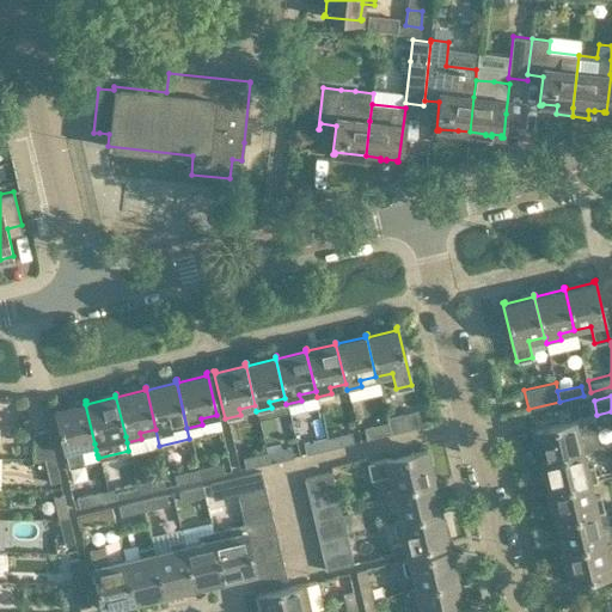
[(55,408),(54,409),(60,432),(68,467),(84,464),(98,460),(98,458),(98,457),(97,454),(96,450),(95,444),(85,404),(56,411),(55,408)]
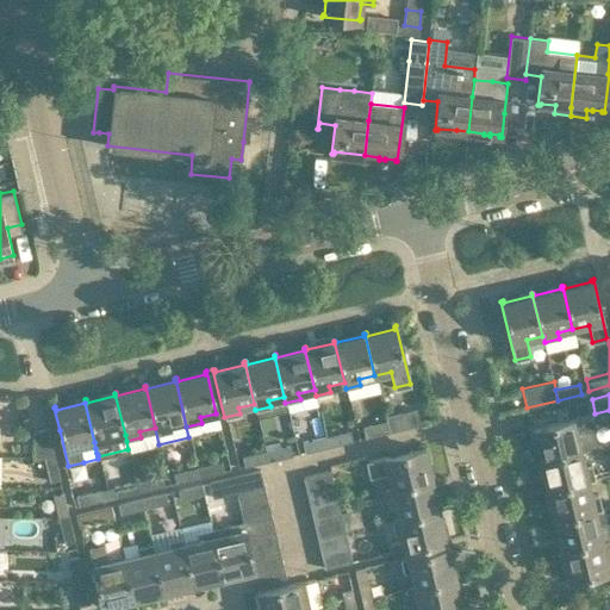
[(387,422),(386,422),(388,433),(421,424),(417,409),(386,416),(387,422)]
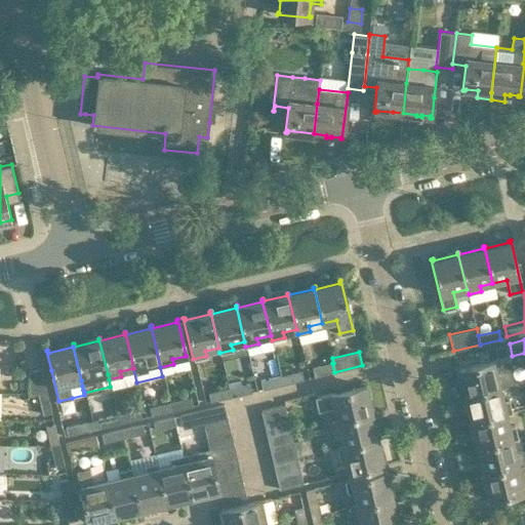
[(478,364),(457,368),(458,370),(459,370),(466,395),(463,395),(465,396),(500,387),(515,382),(512,370),(508,357),(478,364)]
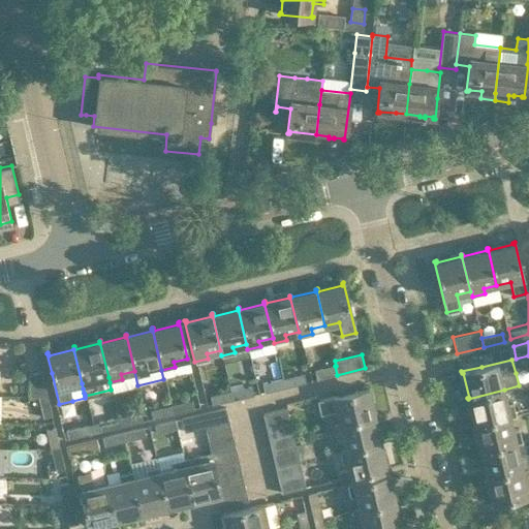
[(337,375),(335,366),(315,371),(317,379),(337,375)]
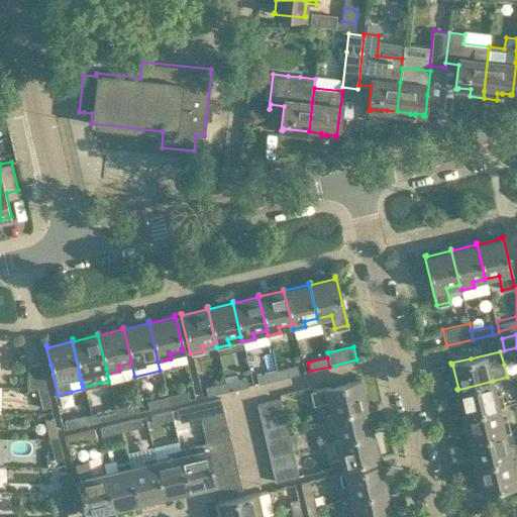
[(28,366),(26,387),(36,387),(37,387),(45,385),(40,363),(28,366)]
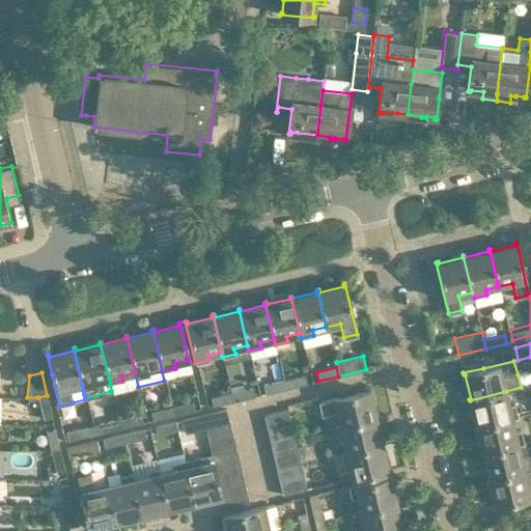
[(305,375),(283,381),(285,389),(307,384),(305,375)]
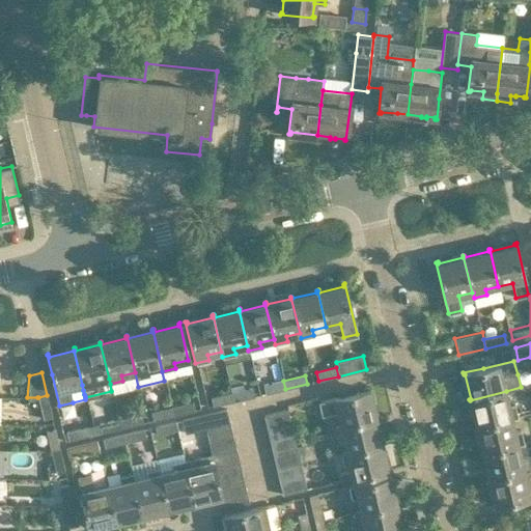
[(285,389),(283,381),(263,385),(266,393),(285,389)]
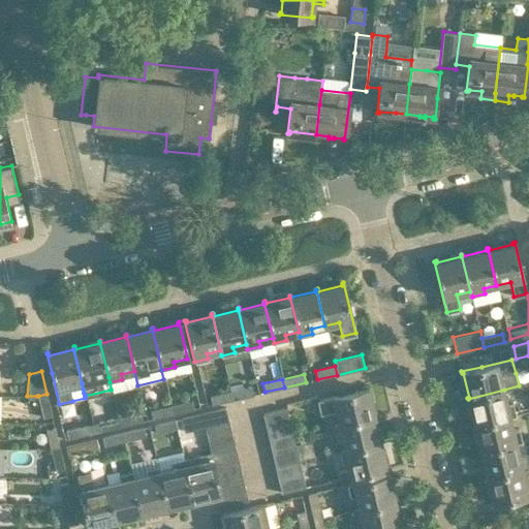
[(251,386),(229,391),(231,400),(253,395),(251,386)]
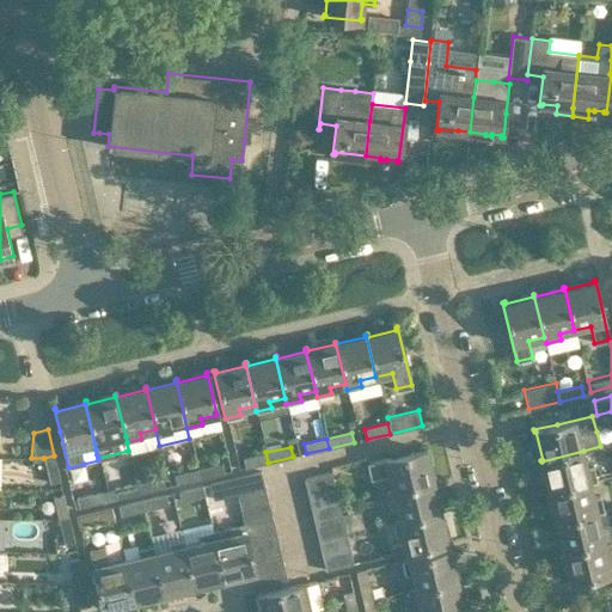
[(387,475),(391,489),(391,491),(434,481),(433,479),(432,481),(424,451),(426,451),(426,450),(367,464),(371,478),(387,475)]
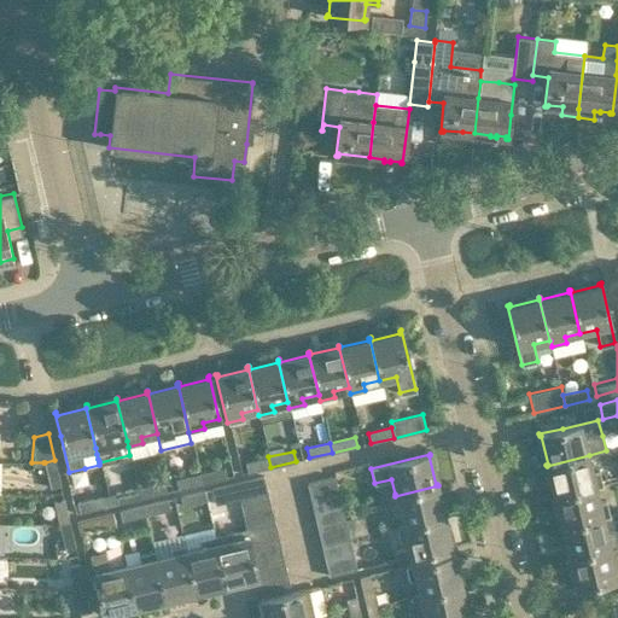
[(553,495),(553,496),(596,487),(601,485),(598,471),(593,472),(589,455),(547,466),(548,466),(555,495),(553,495)]
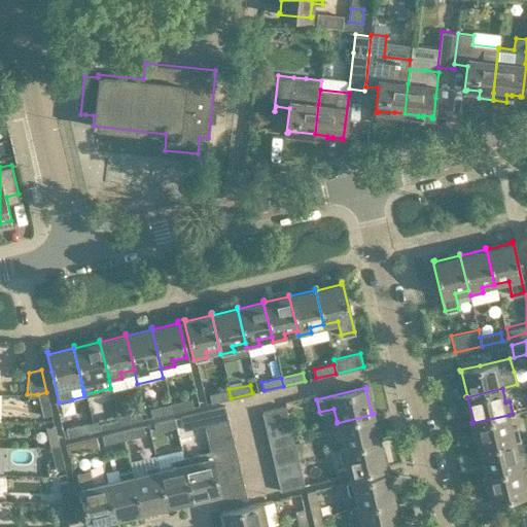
[(231,398),(229,389),(209,394),(211,402),(231,398)]
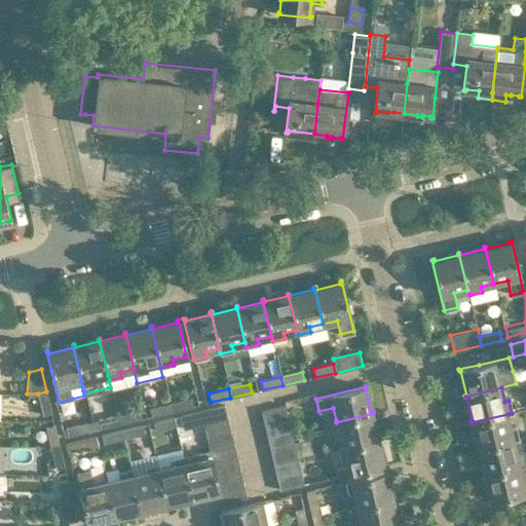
[(46,391),(38,393),(39,398),(43,415),(51,413),(46,391)]
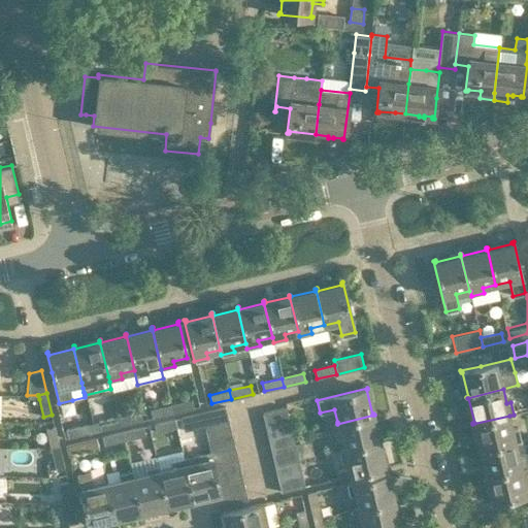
[(192,399),(168,404),(170,414),(194,407),(192,399)]
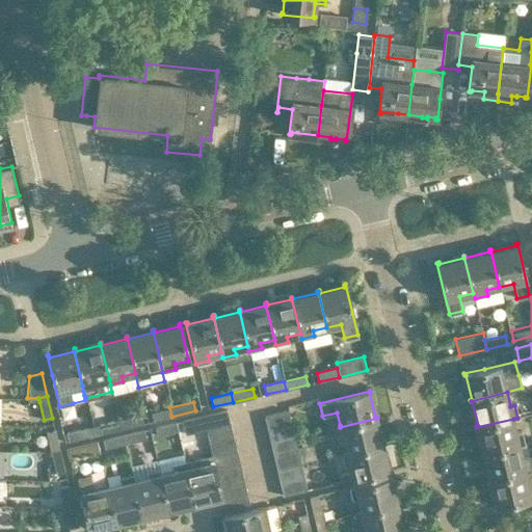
[(169,407),(152,411),(154,421),(171,417),(169,407)]
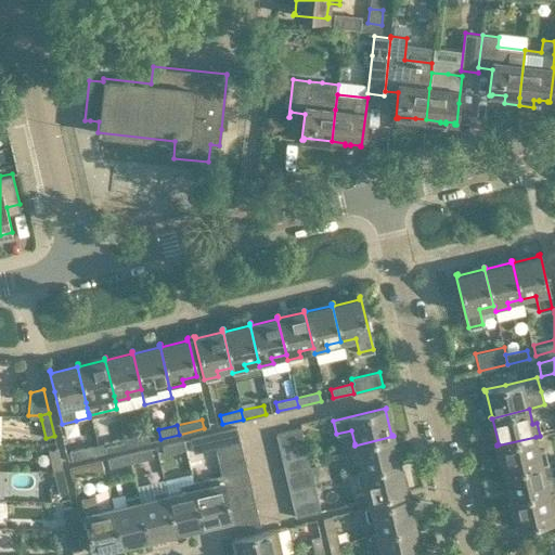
[(236,427),(211,433),(211,434),(215,448),(241,441),(237,428),(236,427)]
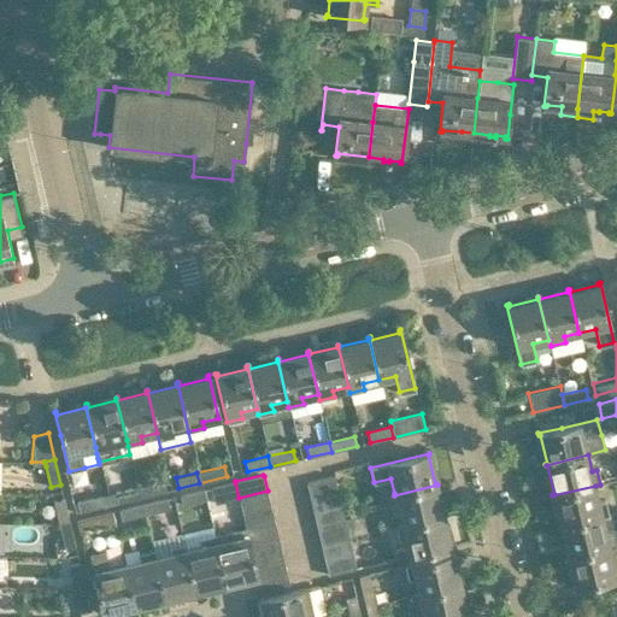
[(306,482),(310,497),(338,491),(334,475),(306,482)]
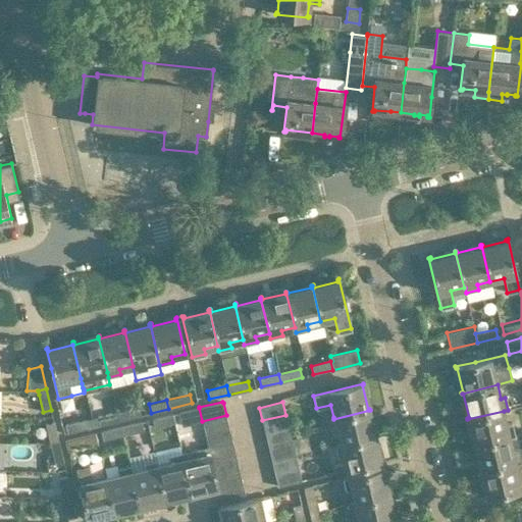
[(138,407),(116,412),(118,420),(128,418),(140,415),(138,407)]
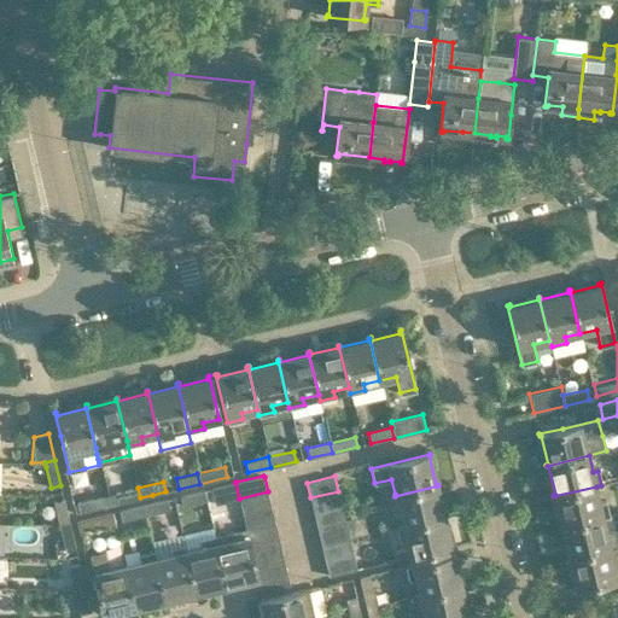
[(235,482),(211,488),(211,489),(215,505),(239,499),(235,483),(235,482)]
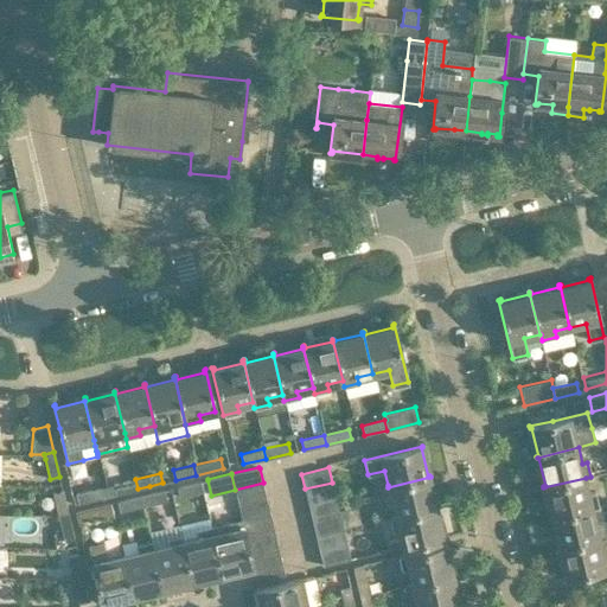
[(391,500),(395,516),(395,517),(438,506),(438,505),(435,506),(428,478),(430,478),(430,477),(388,487),(388,485),(382,487),(385,502),(391,500)]
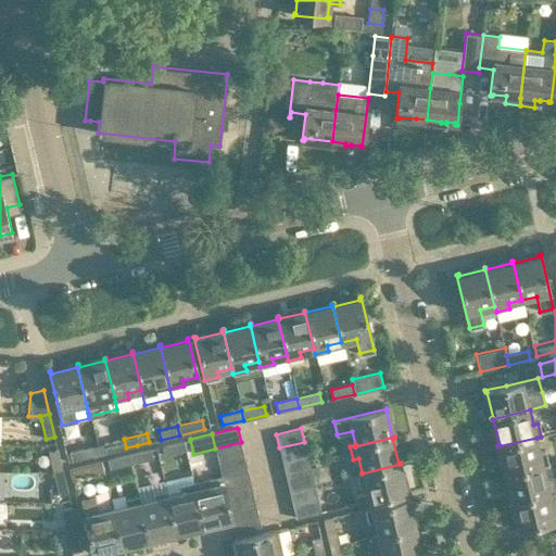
[(504,474),(543,465),(547,464),(544,451),(540,452),(536,438),(497,446),(498,447),(500,446),(506,472),(504,474)]
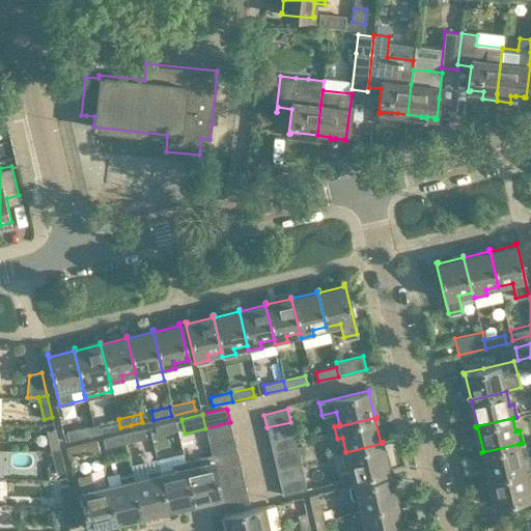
[(118,419),(99,423),(101,432),(120,427),(118,419)]
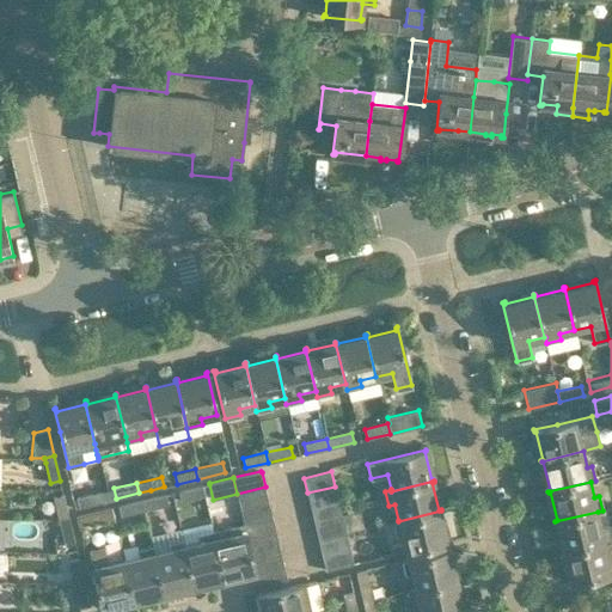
[(203,485),(178,490),(181,501),(206,496),(203,485)]
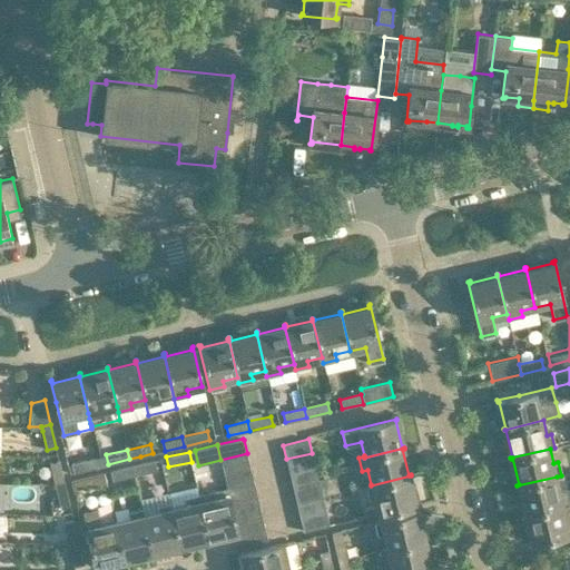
[(220,460),(224,474),(251,468),(247,453),(220,460)]
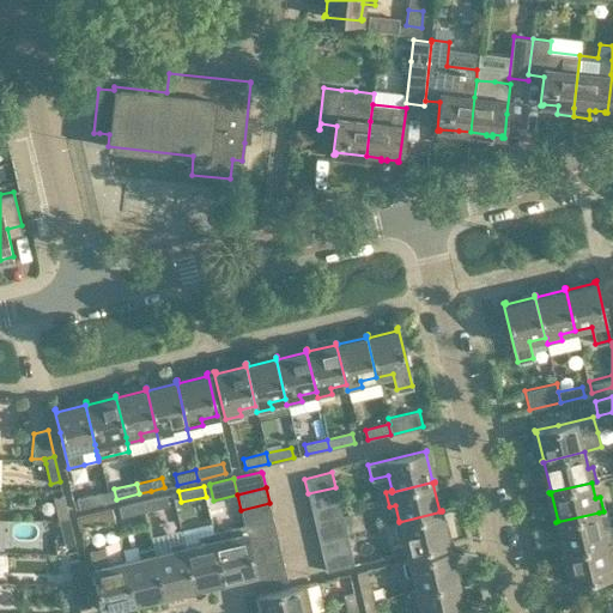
[(308,493),(311,509),(339,503),(335,487),(308,493)]
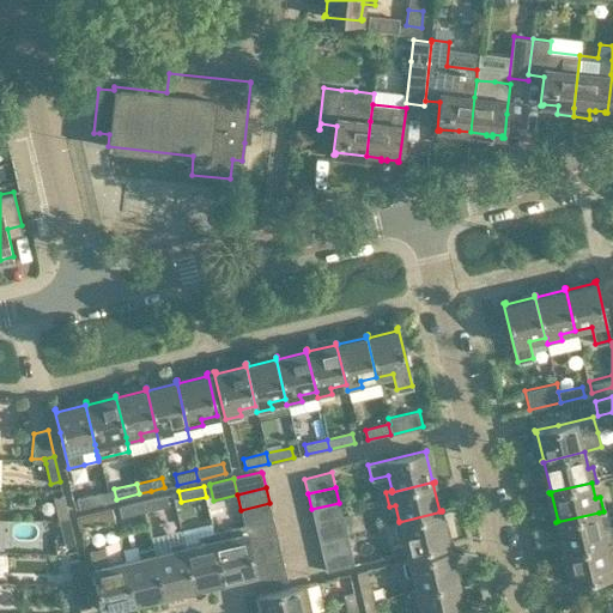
[(101,492),(77,497),(79,508),(103,503),(101,492)]
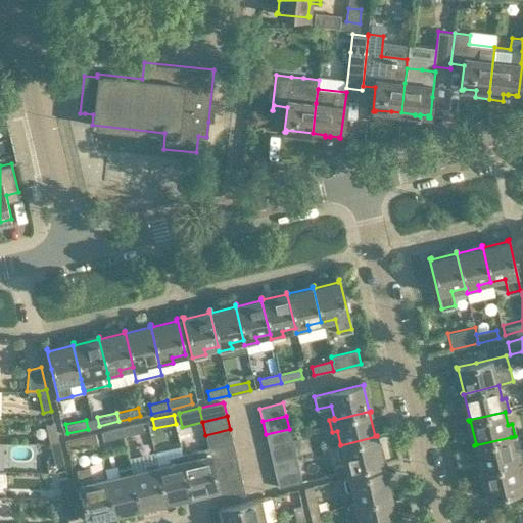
[(53,422),(46,424),(51,444),(58,442),(53,422)]
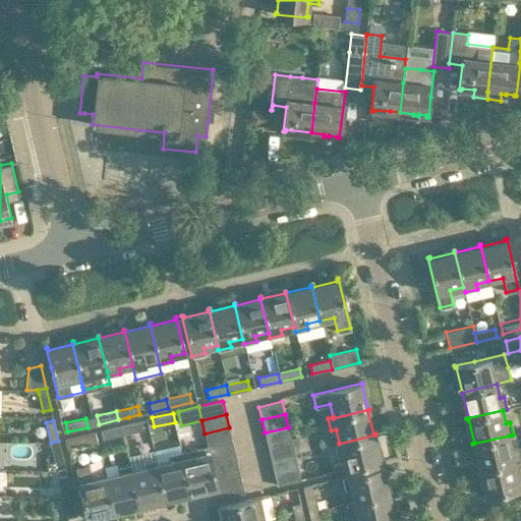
[(141,420),(121,424),(123,433),(143,429),(141,420)]
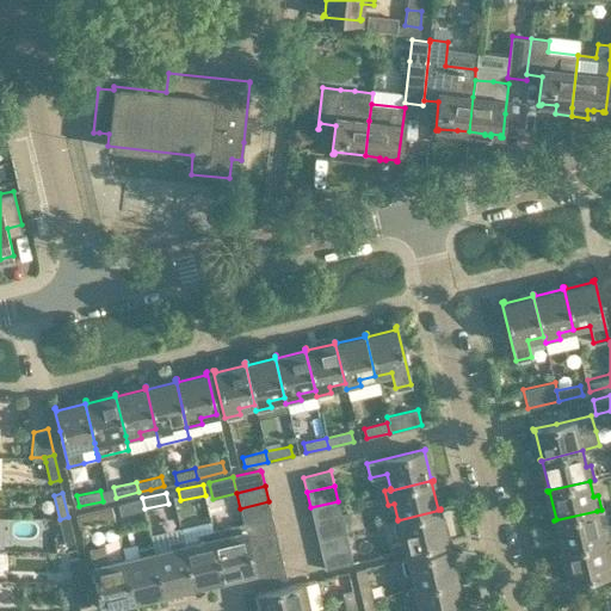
[(142,498),(118,504),(121,514),(144,508),(142,498)]
